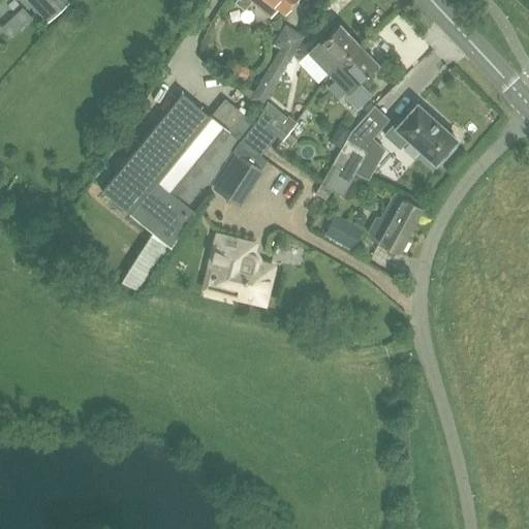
[(69,3),(66,0),(25,0),(48,23),(69,3)]
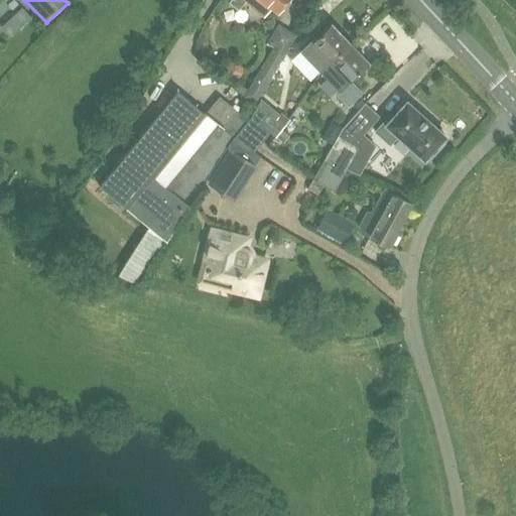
[(262,16),(263,16),(270,7),(277,13),(287,0),(230,0),(229,2),(238,9),(245,1),(249,5),(248,8),(249,12),(252,15),(255,17),(259,17),(262,16)]
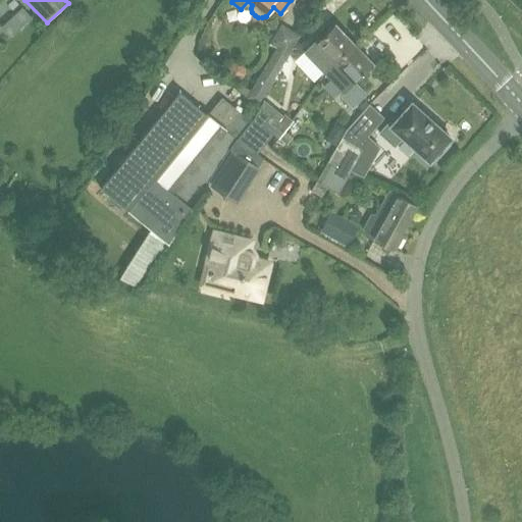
[(31,17),(21,8),(2,27),(11,37),(31,17)]
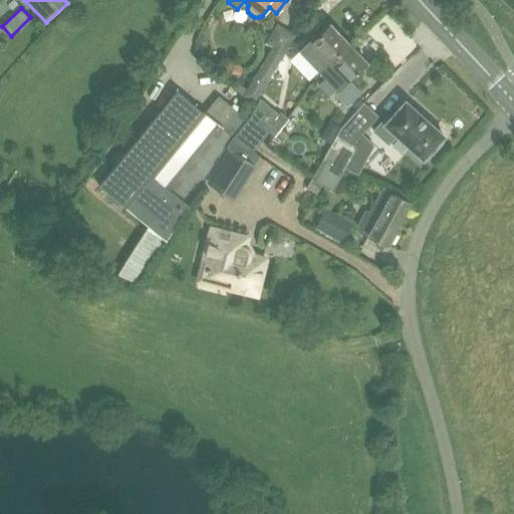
[(263,63),(248,87),(247,89),(236,82),(233,87),(243,95),(254,103),(274,70),(295,35),(276,24),(265,43),(272,47),(263,63)]
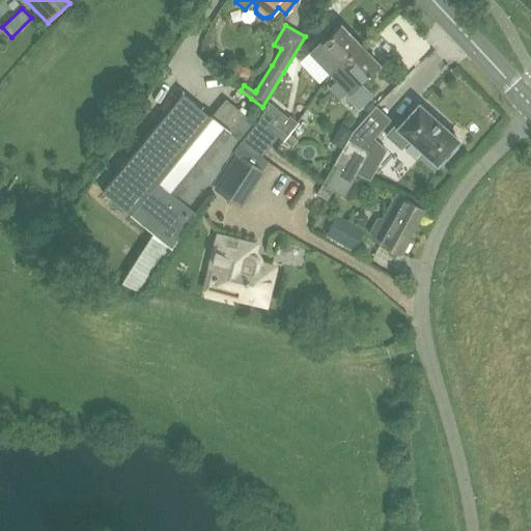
[(309,52),(330,73),(359,45),(340,25),(320,44),(318,43),(309,52)]
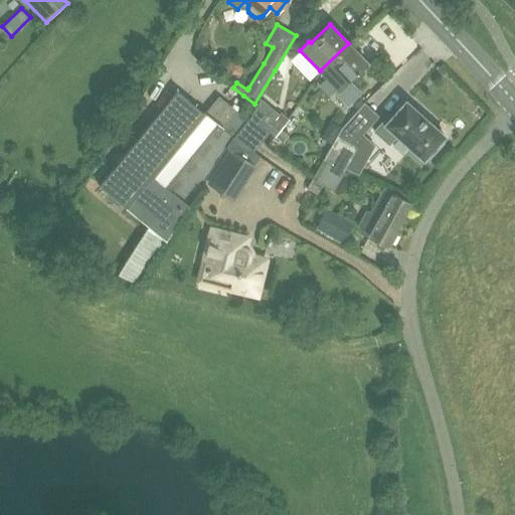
[(320,70),(339,90),(367,62),(348,43),(320,70)]
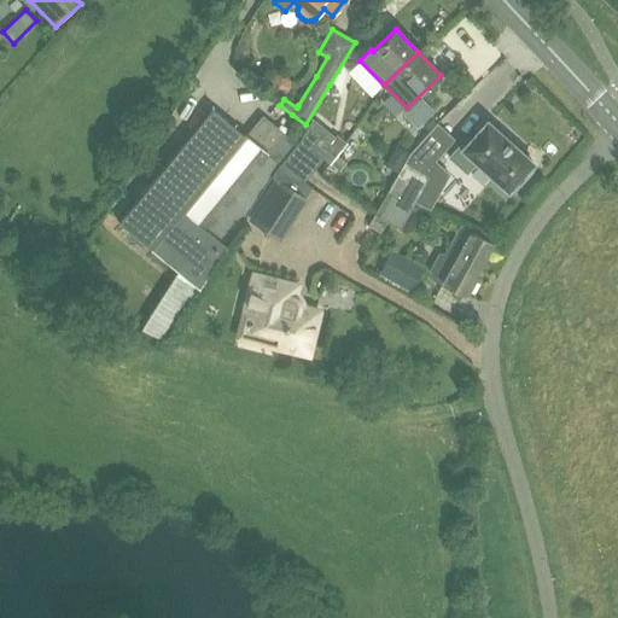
[(291,80),(290,80),(283,74),(275,75),(264,88),(280,100),(289,91),(292,93),(296,88),(290,86),(291,80)]
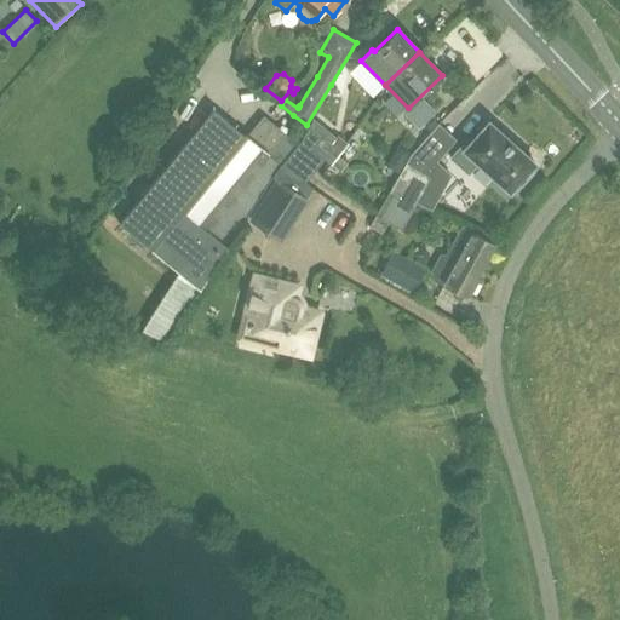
[(141,328),(167,339),(229,247),(228,247),(298,143),(263,115),(246,137),(213,109),(119,224),(178,273),(141,328)]
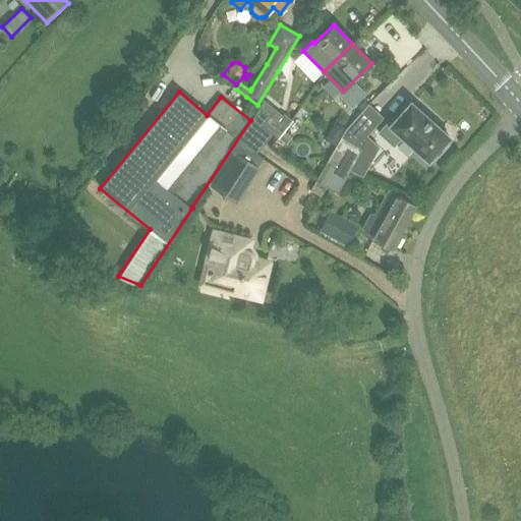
[(237,140),(255,155),(272,133),(286,143),(295,131),(280,119),(283,115),(267,103),(237,140)]
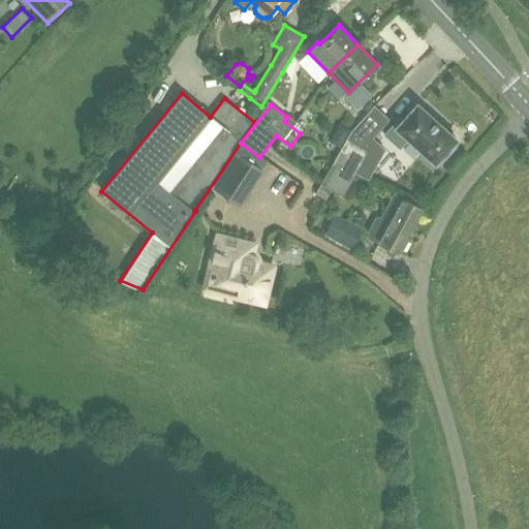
[(432,118),(417,105),(398,127),(395,124),(384,135),(399,148),(408,138),(410,141),(409,142),(421,151),(422,151),(435,163),(439,159),(441,161),(456,147),(453,144),(456,141),(441,127),(442,126),(432,118)]
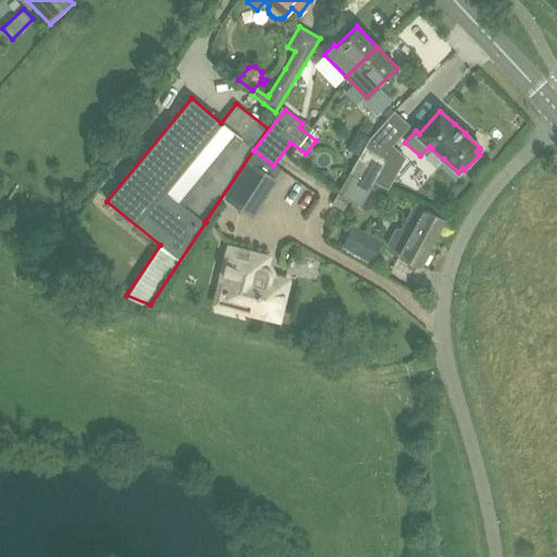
[(382,143),(371,135),(331,205),(344,210),(349,200),(360,206),(387,158),(376,152),(382,143)]
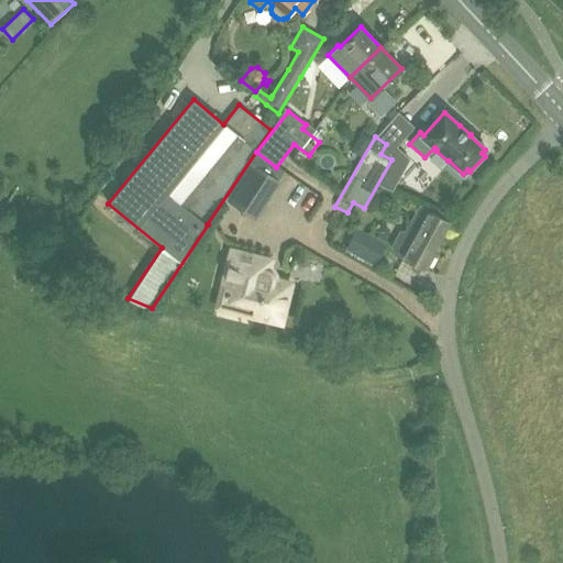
[(254,217),(278,180),(253,164),(229,200),(254,217)]
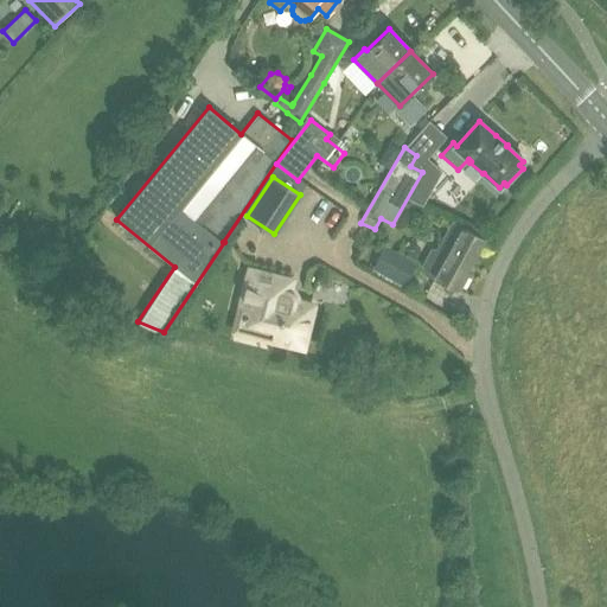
[(452,222),(423,273),(457,292),(459,286),(462,287),(468,276),(466,274),(485,240),(452,222)]
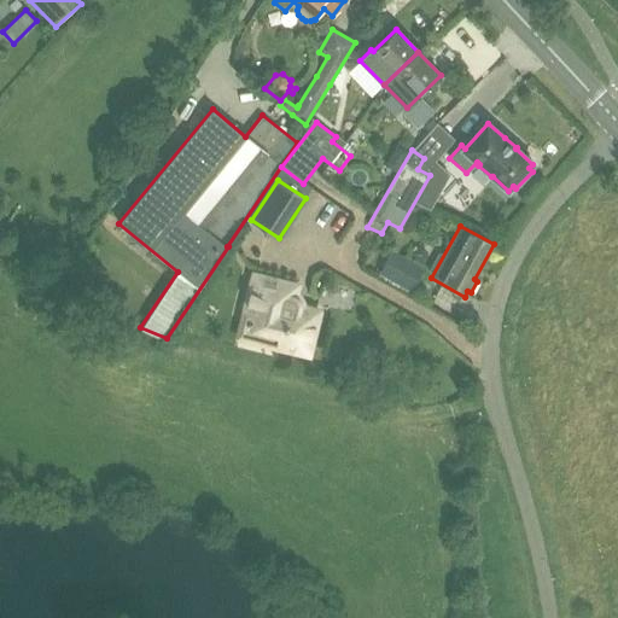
[(392,252),(380,273),(410,290),(421,269),(392,252)]
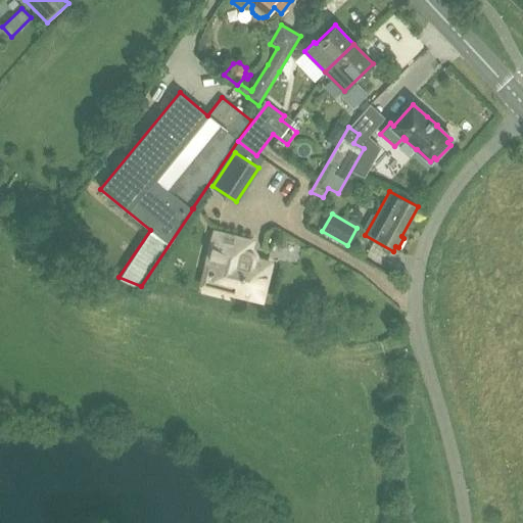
[(260,298),(270,264),(255,260),(255,257),(255,255),(252,251),(251,249),(249,248),(250,241),(216,233),(207,265),(218,268),(215,277),(238,283),(236,292),(260,298)]
